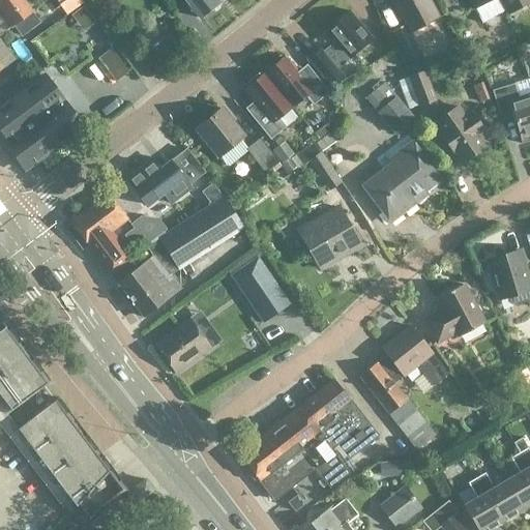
[(0,0),(0,12),(10,28),(11,29),(33,12),(23,0),(0,0)]
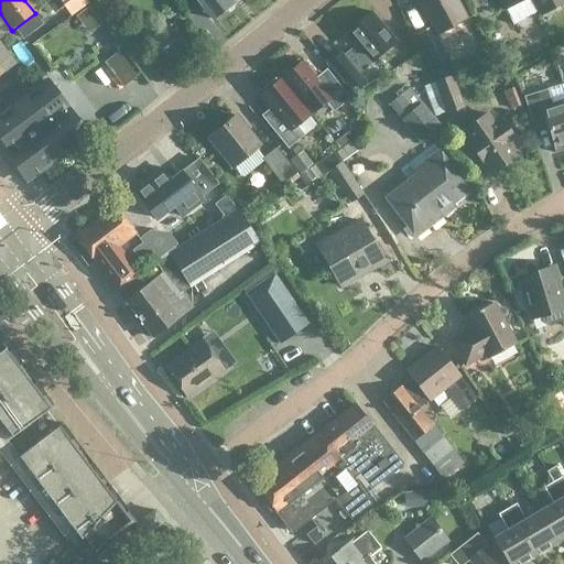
[(197,0),(213,20),(235,3),(232,1),(234,0),(197,0)]
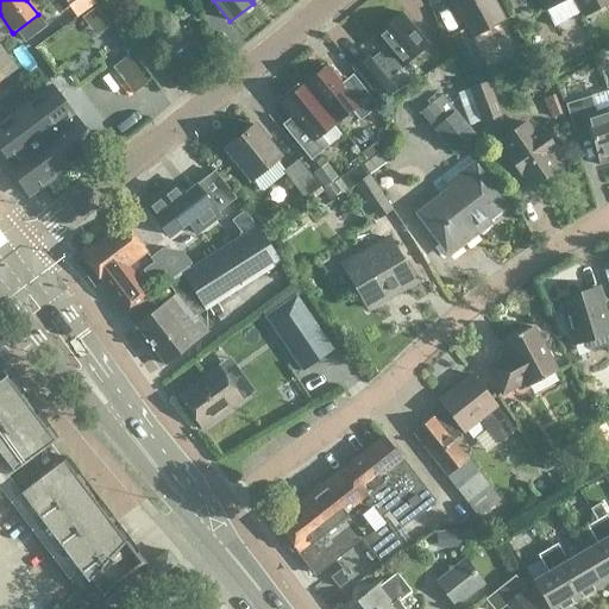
[(449,0),(470,39),(504,20),(493,0),(449,0)]
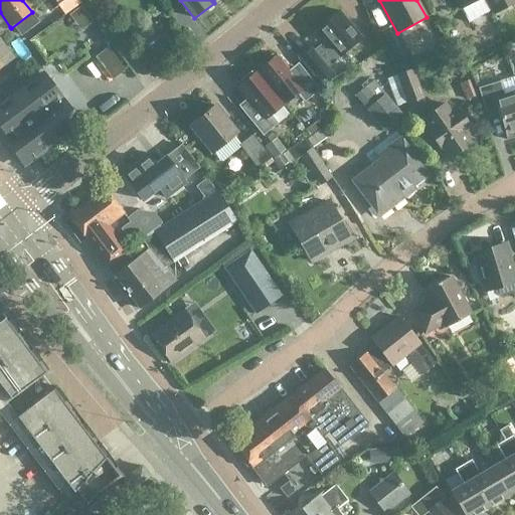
[(514,0),(456,0),(461,9),(462,9),(469,23),(491,11),(493,14),(514,2),(514,0)]
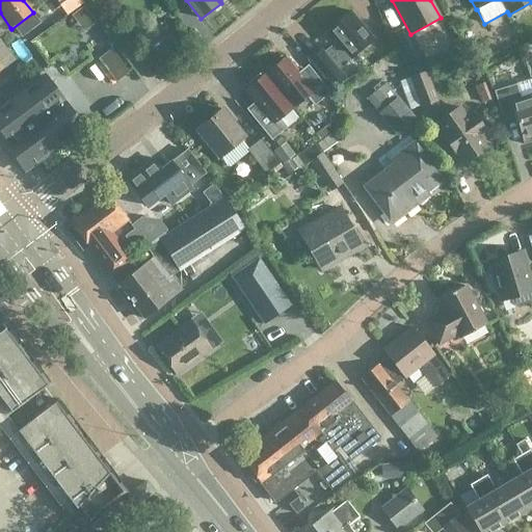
[(0,70),(15,59),(0,40),(0,35),(10,28),(0,12),(0,70)]
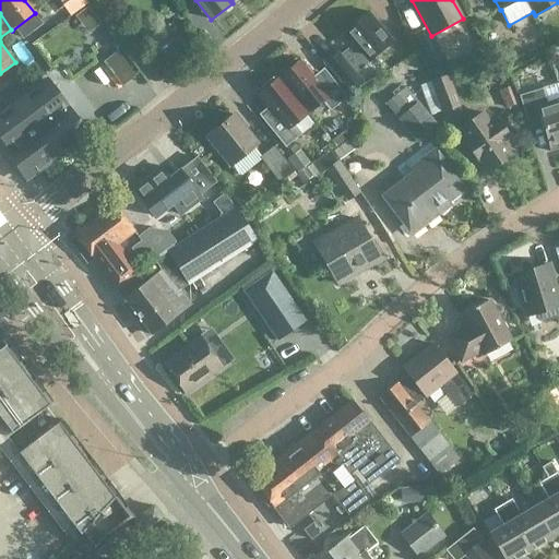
[(361,82),(355,73),(392,43),(368,13),(344,33),(354,46),(341,56),(337,52),(324,63),(348,93),(361,82)]
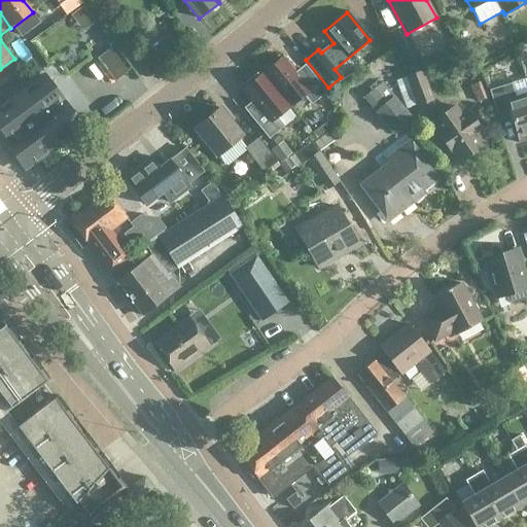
[(498,24),(486,33),(494,43),(506,34),(498,24)]
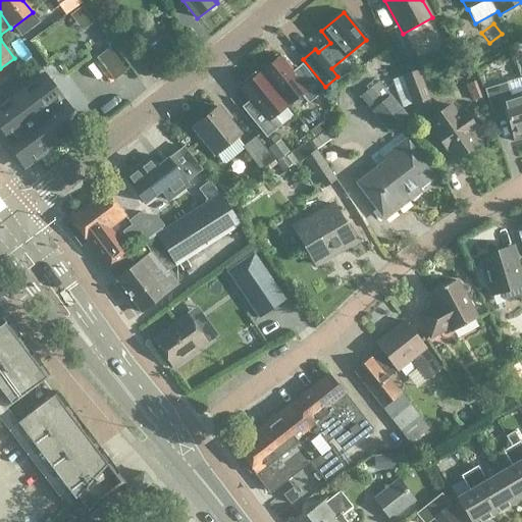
[(454,48),(451,44),(447,43),(442,45),(441,50),(444,54),(449,55),(453,52),(454,48)]
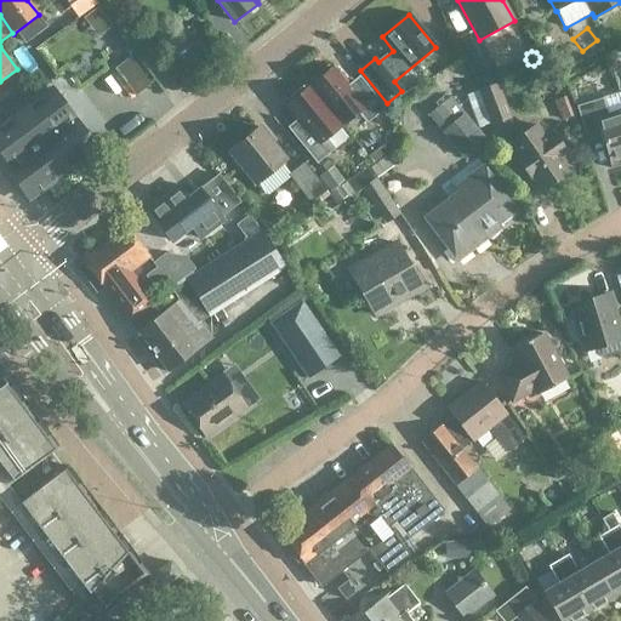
[(484,53),(471,62),(485,87),(499,80),(484,53)]
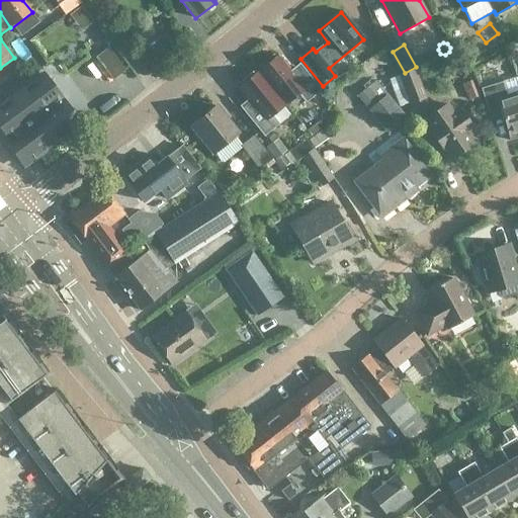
[(109,48),(96,58),(113,81),(126,71),(109,48)]
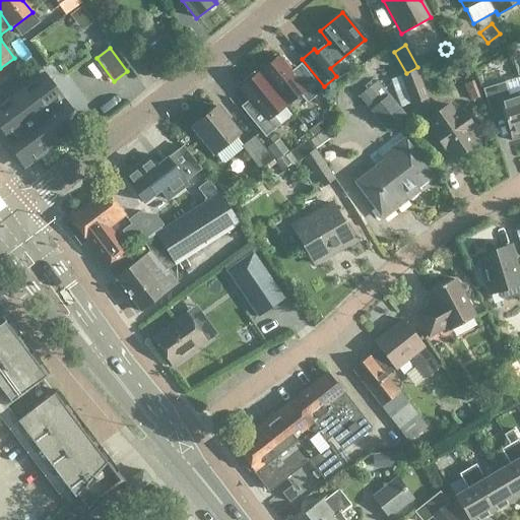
[(263,71),(261,73),(287,106),(306,90),(313,100),(324,91),(307,71),(298,78),(280,57),(277,60),(275,57),(261,68),(263,71)]
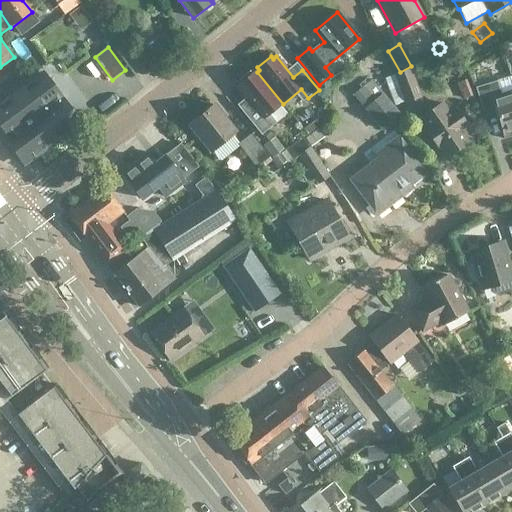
[(409,69),(400,72),(394,74),(405,103),(420,97),(409,69)]
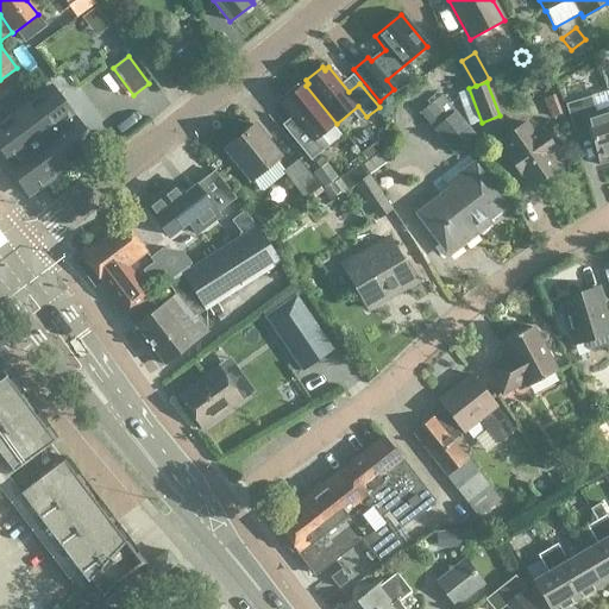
[(337,124),(306,86),(302,88),(300,85),(284,98),(287,101),(283,104),(297,121),(287,131),(312,162),(324,151),(315,140),(337,124)]
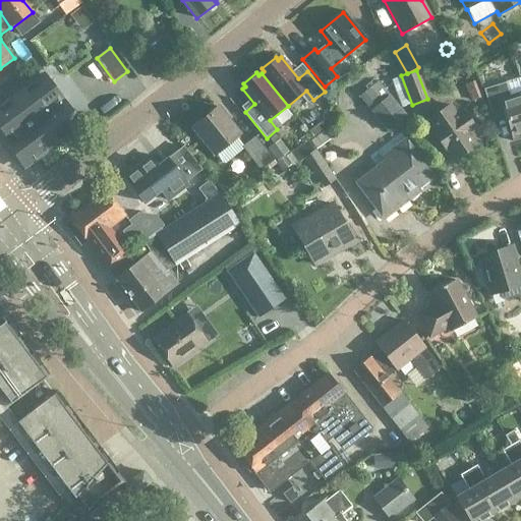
[(24,166),(80,125),(45,76),(0,109),(0,126),(8,138),(9,140),(6,141),(24,166)]
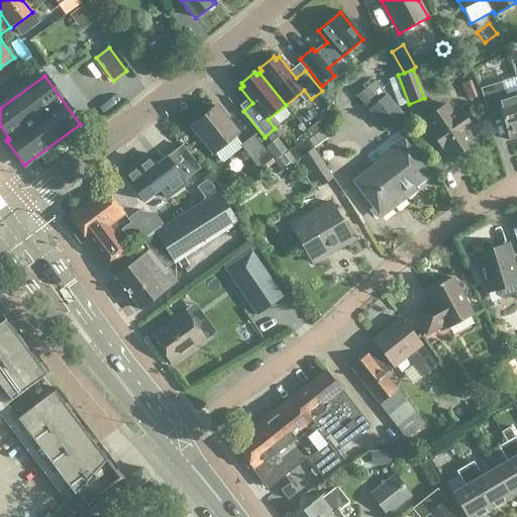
[(403,117),(374,81),(356,95),(369,110),(385,131),(403,117)]
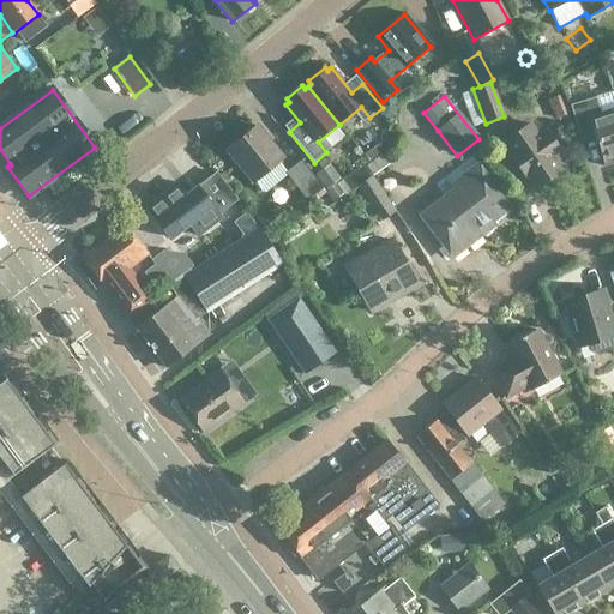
[(548,101),(552,109),(553,109),(557,120),(565,116),(558,97),(548,101)]
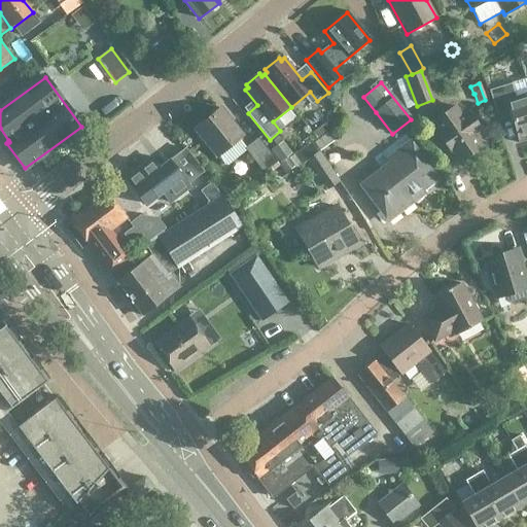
[(526,140),(526,94),(517,98),(512,83),(490,91),(497,114),(510,110),(520,143),(526,140)]
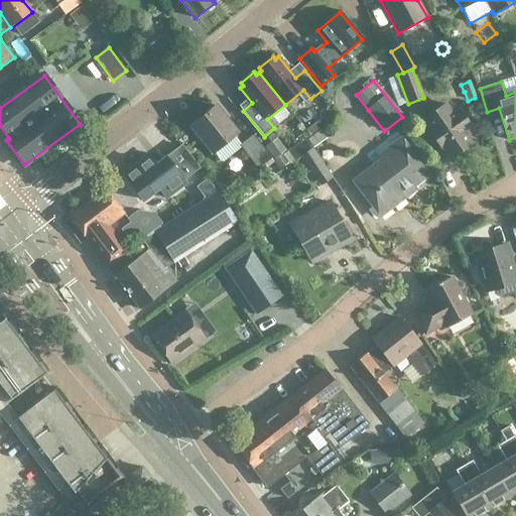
[(460,111),(453,116),(444,104),(422,119),(431,130),(428,132),(440,149),(442,148),(450,159),(472,144),(463,131),(471,126),(460,111)]
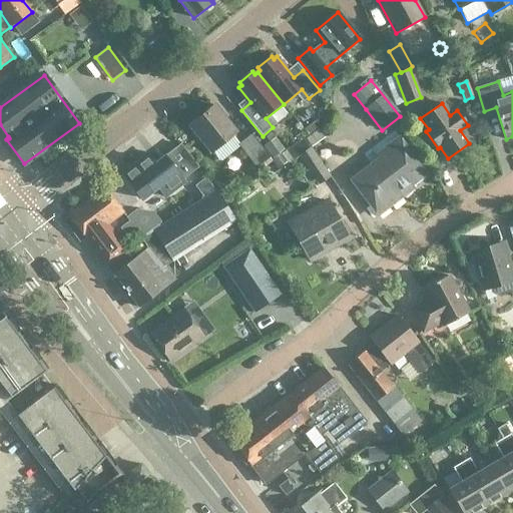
[(223,141),(234,132),(214,106),(189,126),(218,162),(231,152),(223,141)]
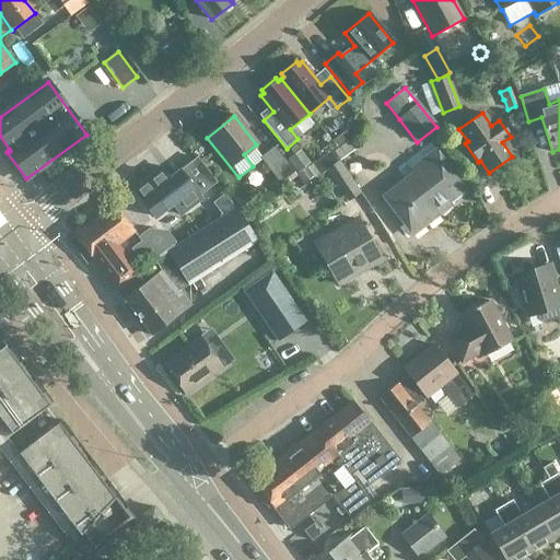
[(279,184),(293,173),(273,148),(259,159),(279,184)]
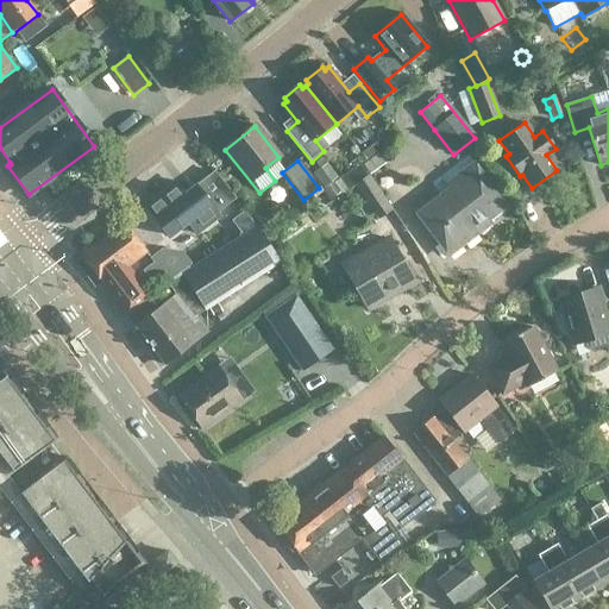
[(504,207),(472,164),(447,183),(451,188),(415,214),(447,256),(478,233),(476,230),(489,219),(493,221),(501,215),(500,211),(504,207)]
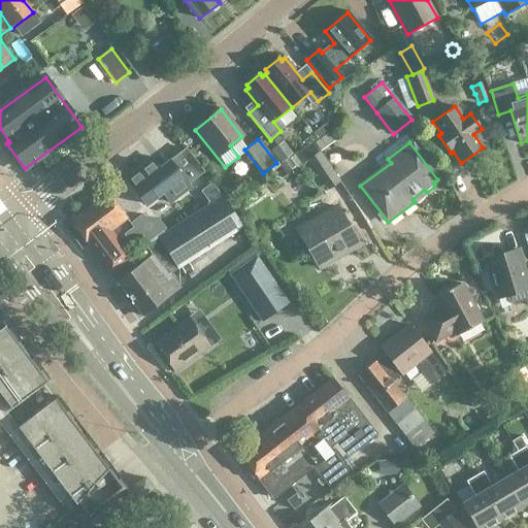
[(188,147),(162,168),(154,159),(128,178),(147,204),(164,192),(172,202),(192,187),(189,184),(205,171),(188,147)]
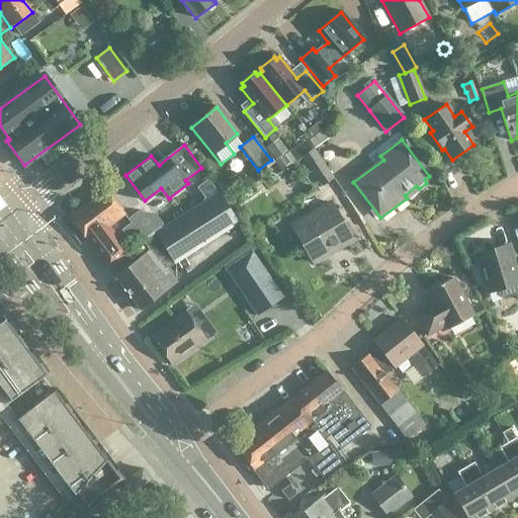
[(334,178),(315,151),(304,159),(323,187),(334,178)]
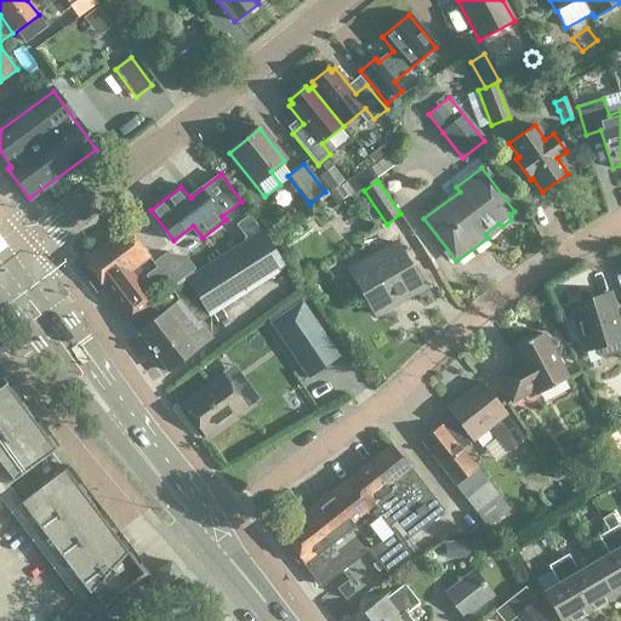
[(346,194),(341,187),(330,194),(335,201),(346,194)]
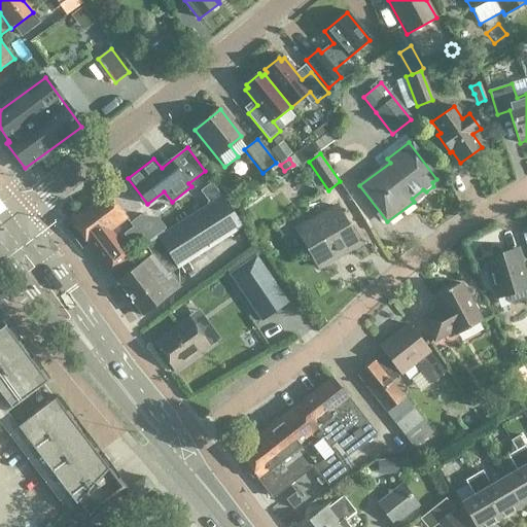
[(201,192),(210,204),(221,196),(212,184),(201,192)]
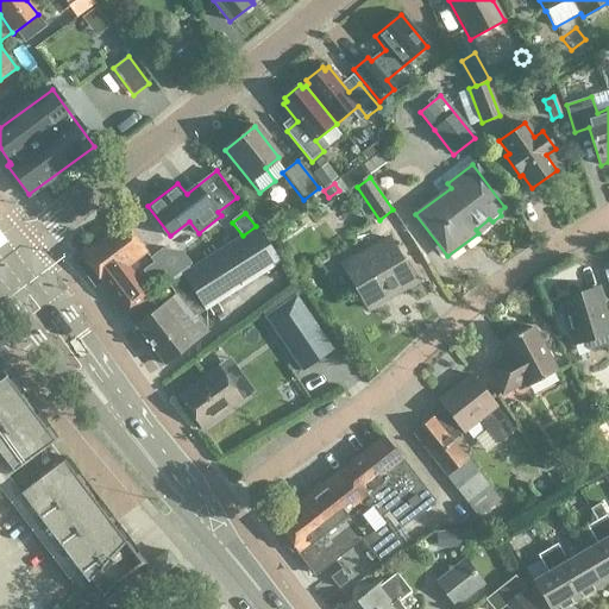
[(100,282),(101,281),(104,284),(105,284),(127,315),(150,297),(126,267),(146,252),(124,224),(82,256),(85,261),(83,262),(100,282)]
